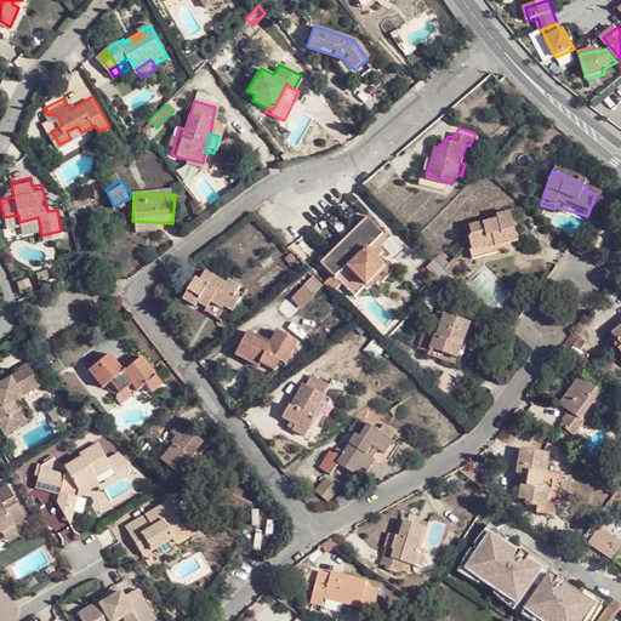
[(495,245),(496,249),(519,244),(512,210),(497,214),(497,218),(469,224),(471,234),(469,235),(471,249),(495,245)]
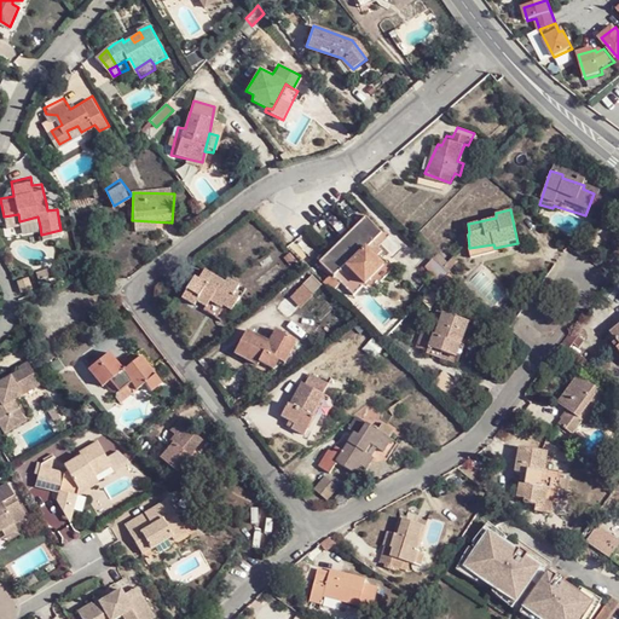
[(21,230),(40,226),(38,217),(19,221),(21,230)]
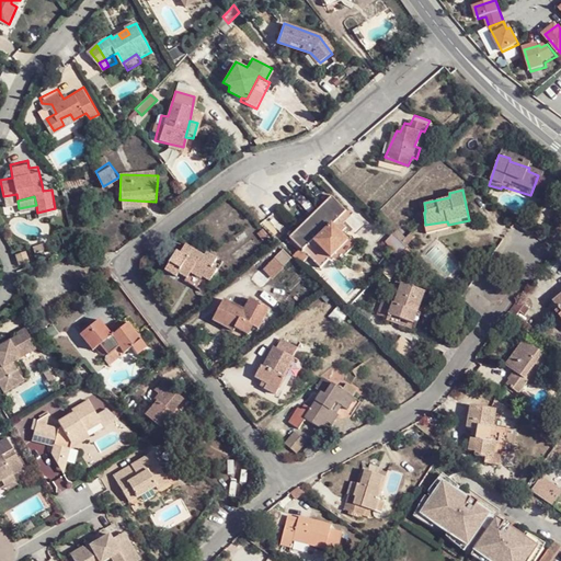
[(294,255),(304,265),(309,259),(320,268),(348,239),(336,226),(348,213),(332,198),(290,240),(299,249),(294,255)]
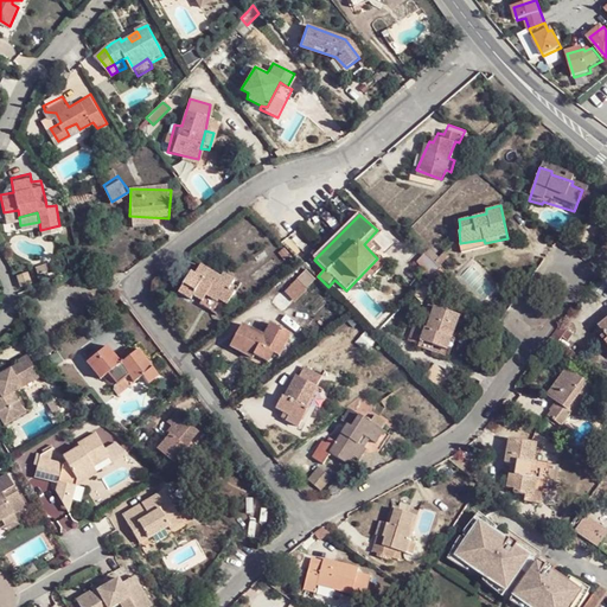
[(486,250),(485,243),(484,240),(460,243),(457,244),(458,255),(486,250)]
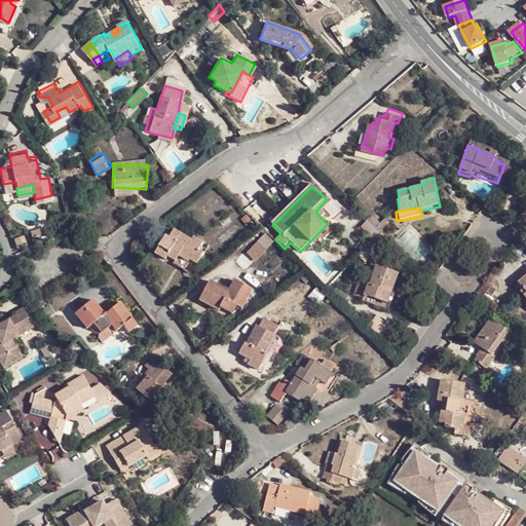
[(371,241),(381,230),(368,218),(359,229),(371,241)]
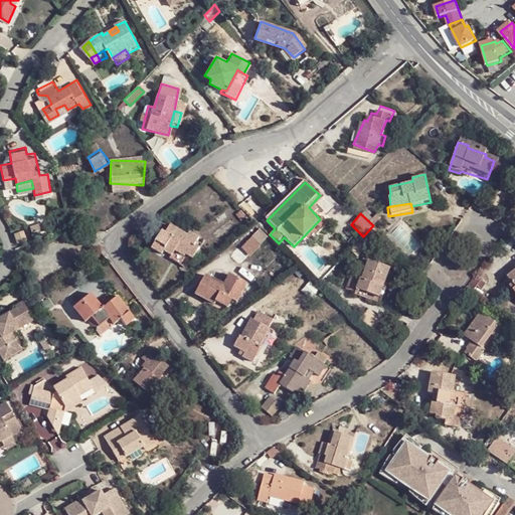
[(179,248),(191,256),(195,260),(201,250),(196,245),(201,238),(193,232),(190,237),(175,227),(170,234),(166,230),(154,248),(165,255),(167,252),(174,256),(179,248)]
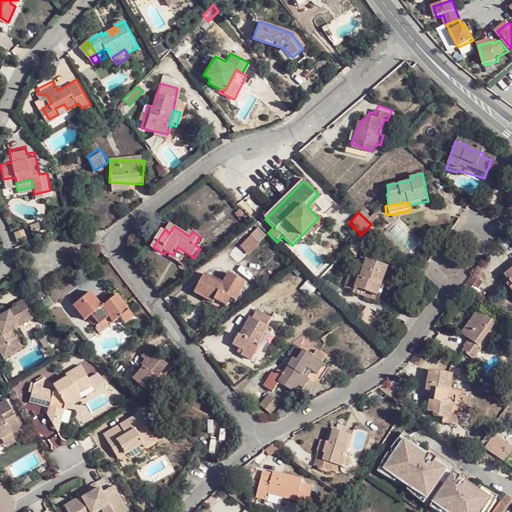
[(249,254),(266,235),(257,227),(240,246),(249,254)]
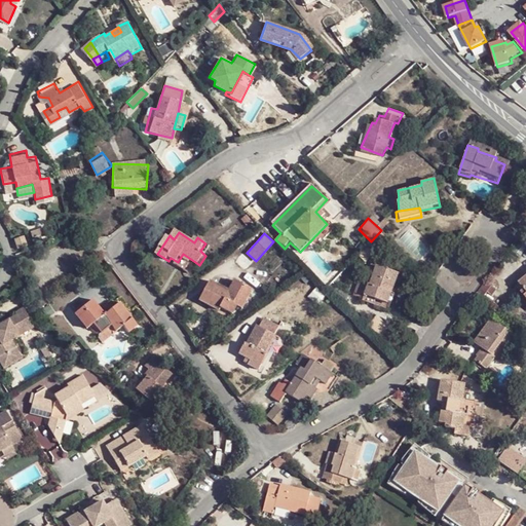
[(15,249),(28,246),(25,236),(13,239),(15,249)]
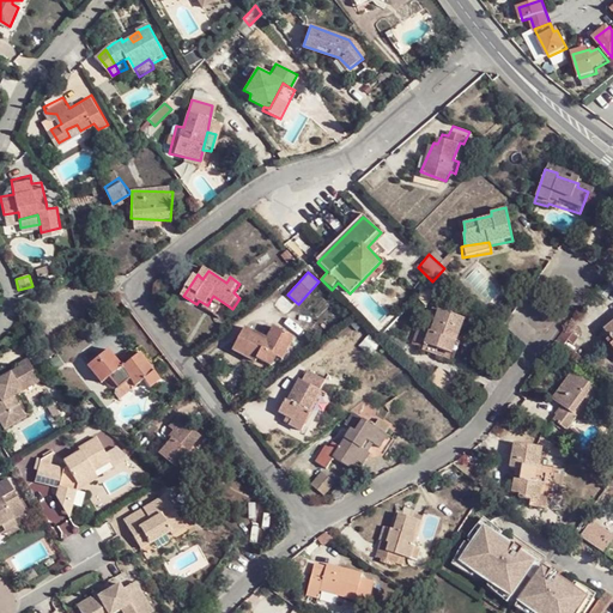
[(218,319),(228,305),(213,296),(207,305),(205,309),(218,319)]
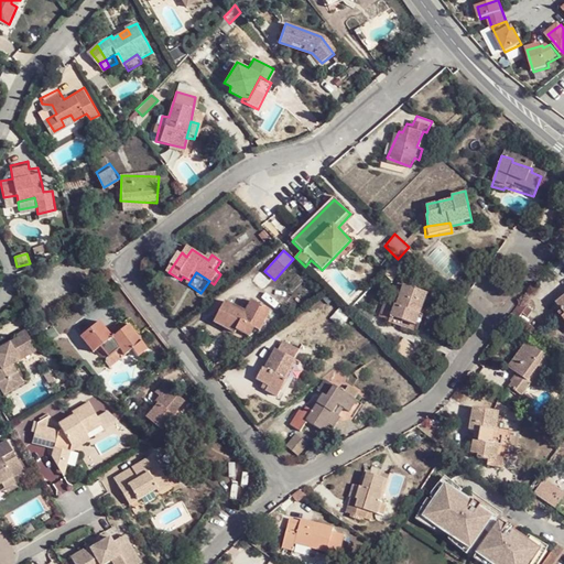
[(422,312),(429,293),(405,283),(398,303),(387,300),(381,315),(392,318),(393,316),(413,323),(419,311),(422,312)]
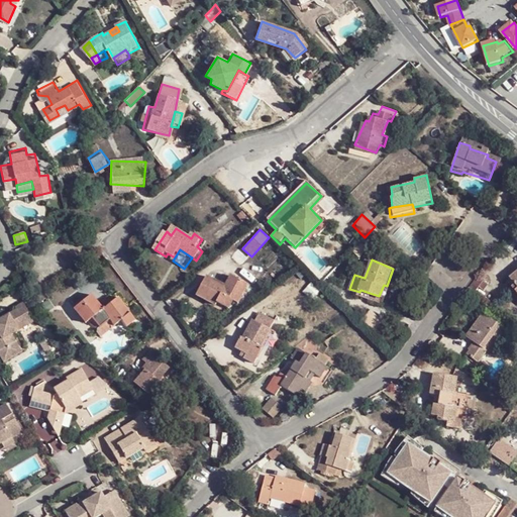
[(479,273),(469,286),(477,291),(481,286),(486,290),(492,282),(479,273)]
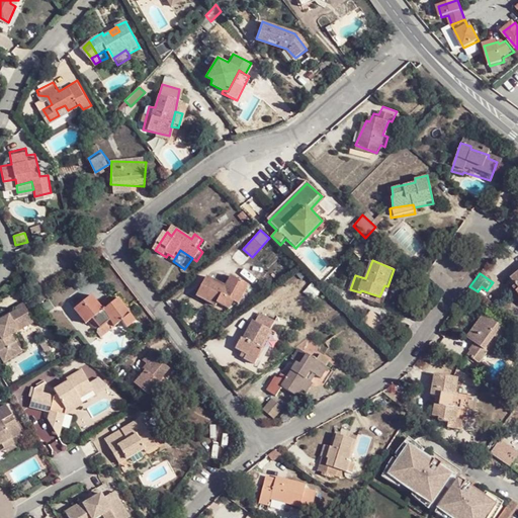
[(239,305),(251,284),(234,275),(228,284),(210,274),(199,294),(218,307),(221,303),(230,308),(234,301),(239,305)]
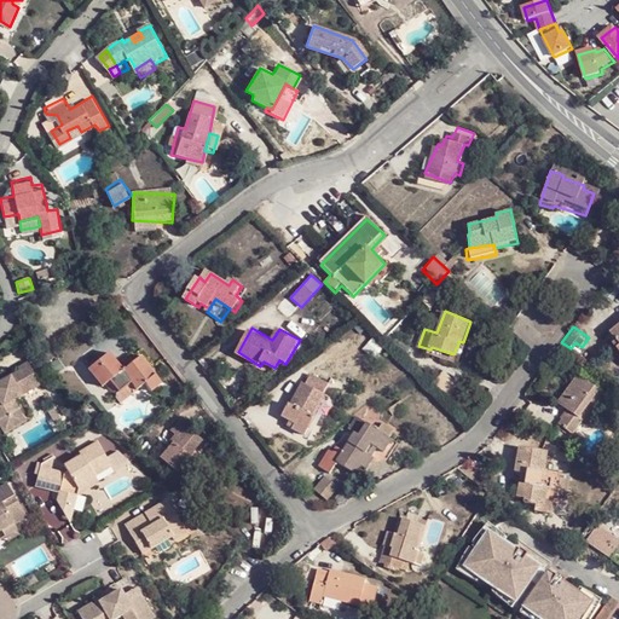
[(149,395),(162,385),(143,358),(137,363),(123,371),(120,365),(110,353),(98,363),(100,365),(94,369),(105,386),(109,383),(117,395),(129,386),(134,393),(143,387),(149,395)]
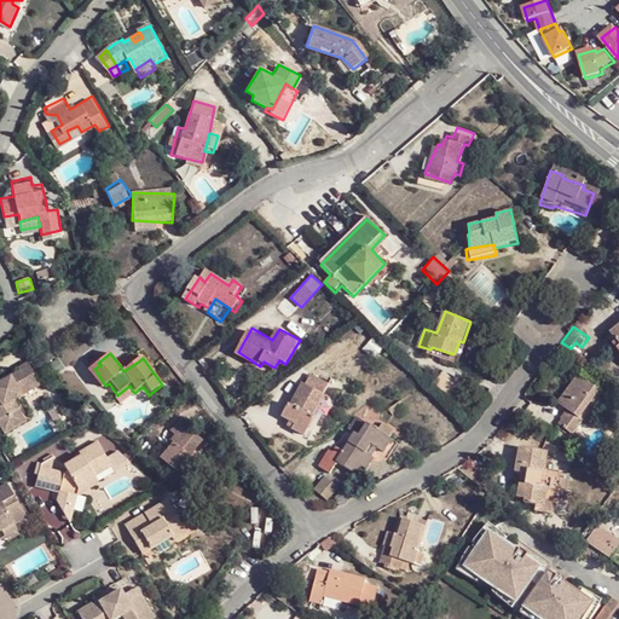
[(123,371),(137,363),(132,356),(120,365),(123,371)]
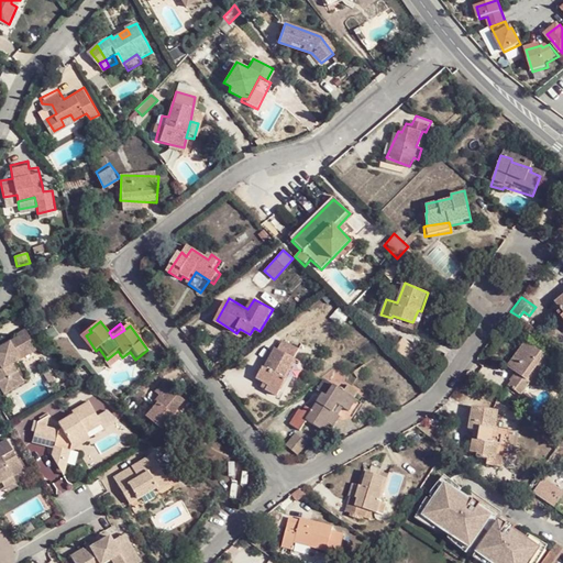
[(94,352),(96,351),(86,335),(91,332),(89,330),(81,335),(94,352)]
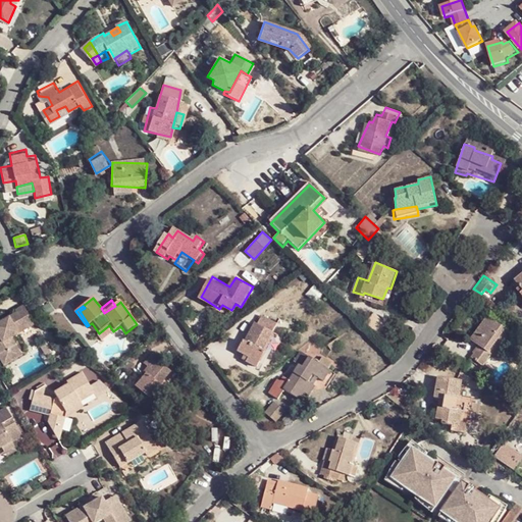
[(14,345),(18,343),(15,337),(24,330),(14,310),(6,313),(7,316),(0,319),(0,326),(0,327),(0,326),(0,362),(4,370),(22,361),(14,345)]
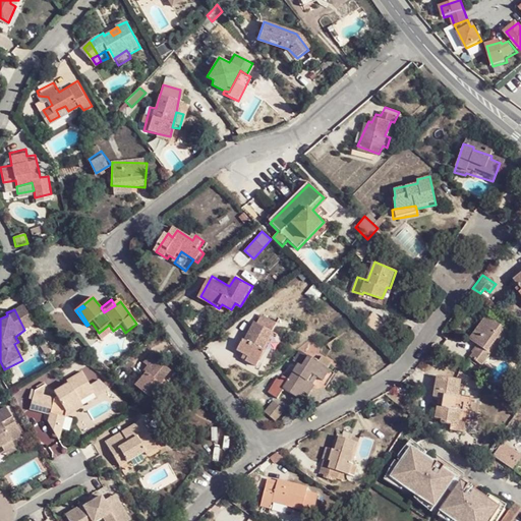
[(373,312),(365,321),(379,333),(386,324),(373,312)]
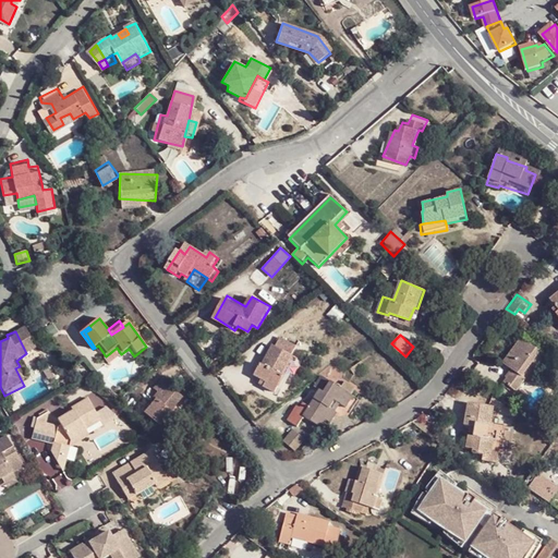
[(525,379),(537,362),(544,354),(523,339),(505,364),(518,375),(514,378),(508,374),(502,383),(517,391),(525,379)]
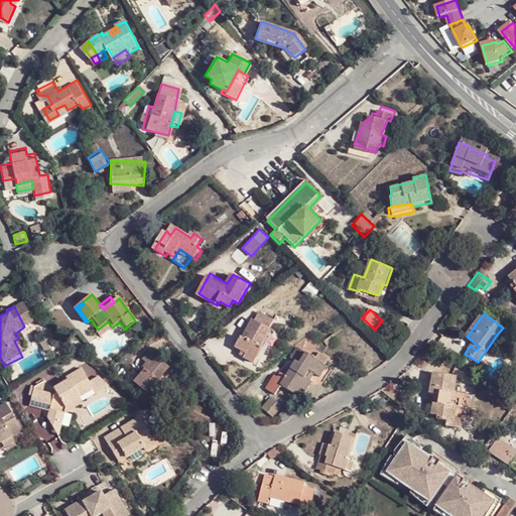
[(256,364),(274,333),(267,328),(271,320),(263,315),(258,323),(255,321),(245,338),(243,337),(238,346),(248,353),(245,358),(256,364)]
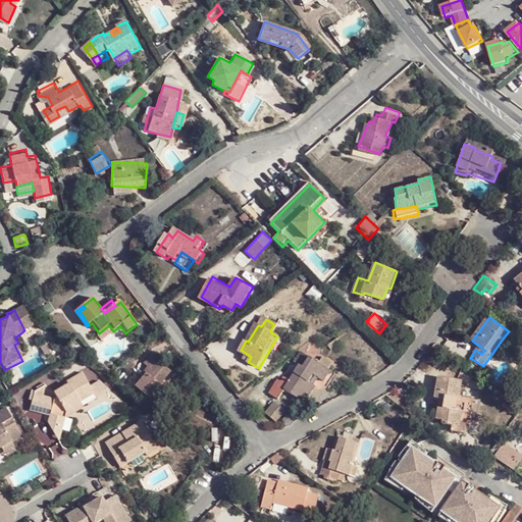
[(99,343),(113,331),(109,325),(95,336),(99,343)]
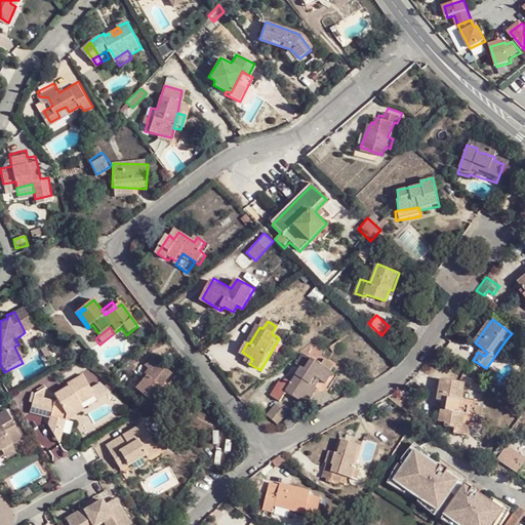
[(15,339),(18,345),(29,339),(25,332),(15,339)]
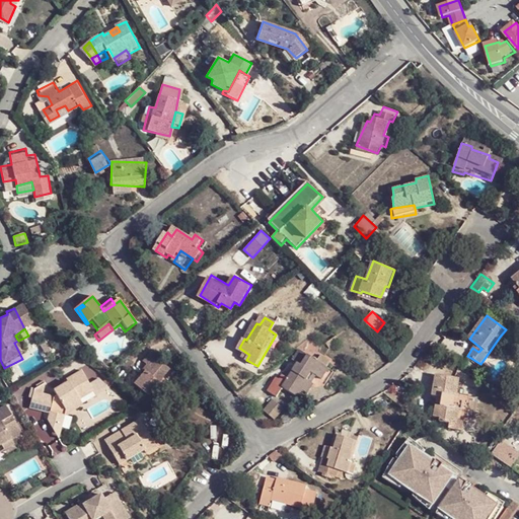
[(506,342),(500,337),(489,353),(495,357),(506,342)]
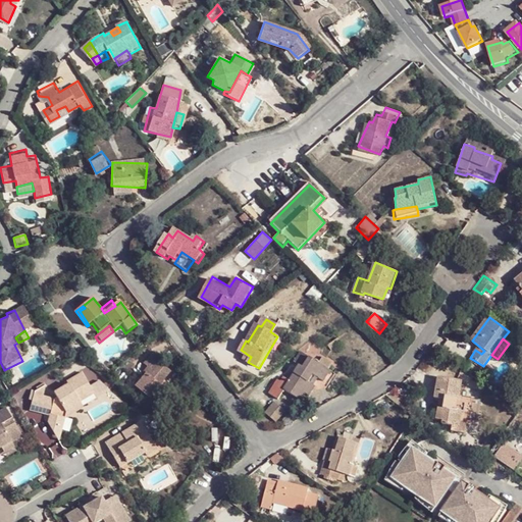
[(156,383),(167,371),(156,360),(160,355),(154,349),(142,363),(146,367),(129,385),(148,401),(160,387),(156,383)]
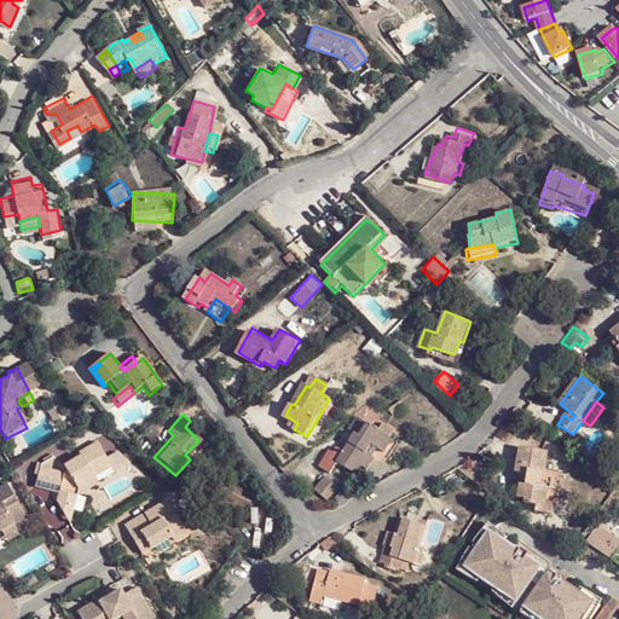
[(359,437),(369,426),(358,417),(348,429),(354,433),(359,437)]
